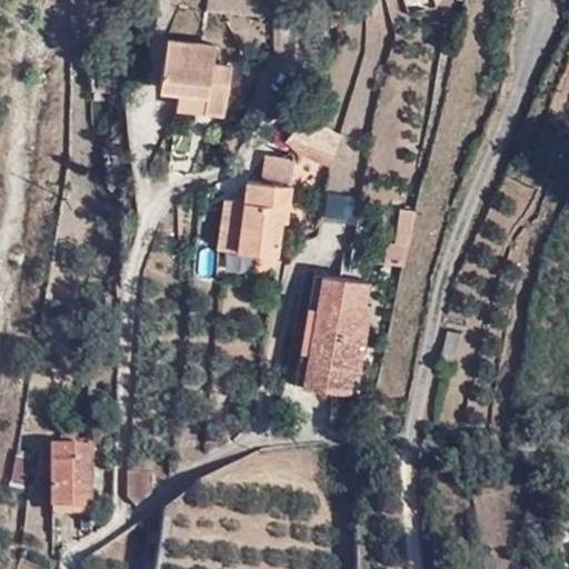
[(427,0),(406,0),(406,21),(428,22),(427,0)]
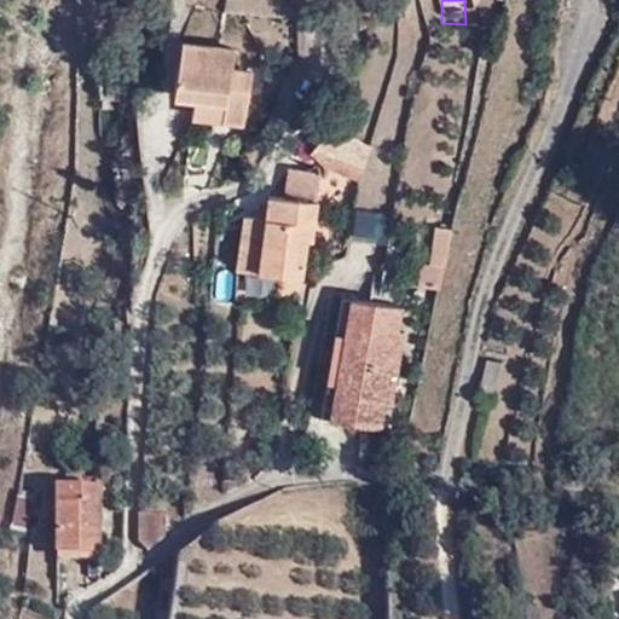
[(235,51),(183,41),(173,94),(196,98),(194,114),(241,122),(250,71),(232,69),(235,51)]
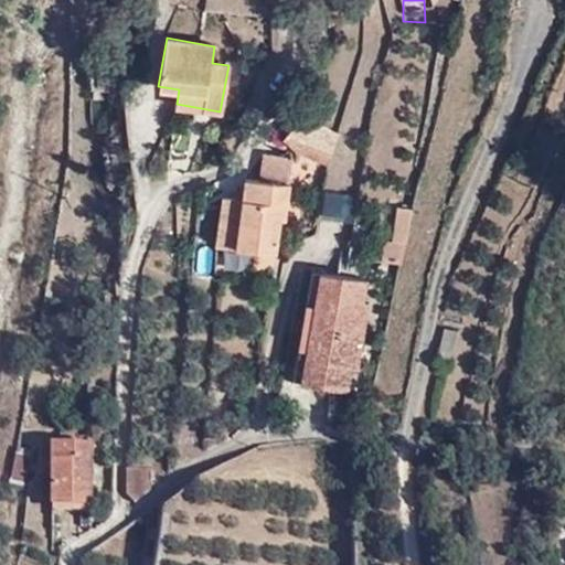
[(291,150),(302,157),(302,159),(308,159),(328,169),(338,132),(307,115),(283,138),(291,150)]
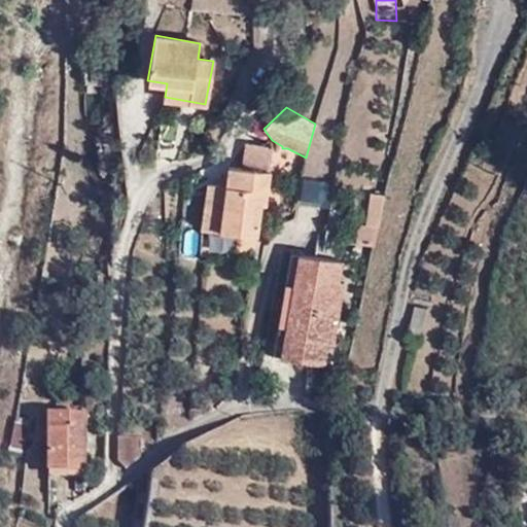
[(269,147),(244,143),(243,166),(229,164),(225,184),(207,181),(200,229),(255,236),(269,147)]
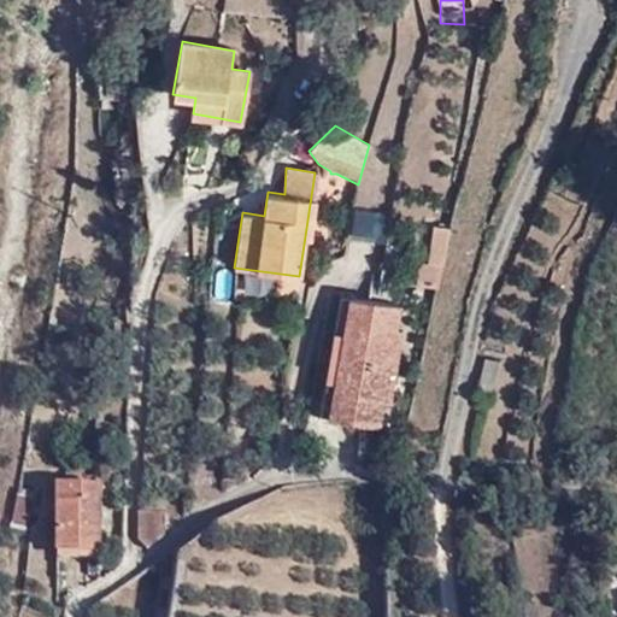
[(417,285),(438,288),(450,228),(434,225),(427,263),(422,262),(417,285)]
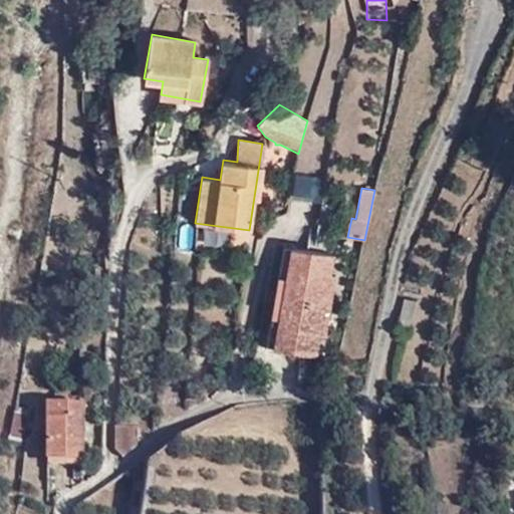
[(177,246),(191,247),(191,224),(177,224),(177,246)]
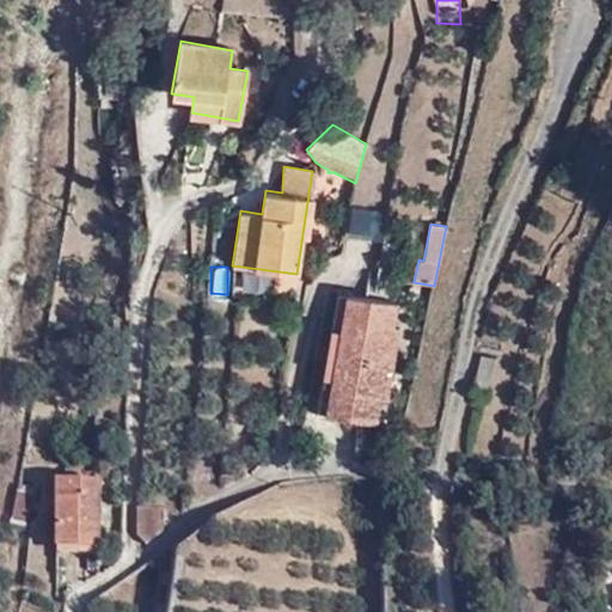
[(398,305),(346,295),(326,411),(378,421),(398,305)]
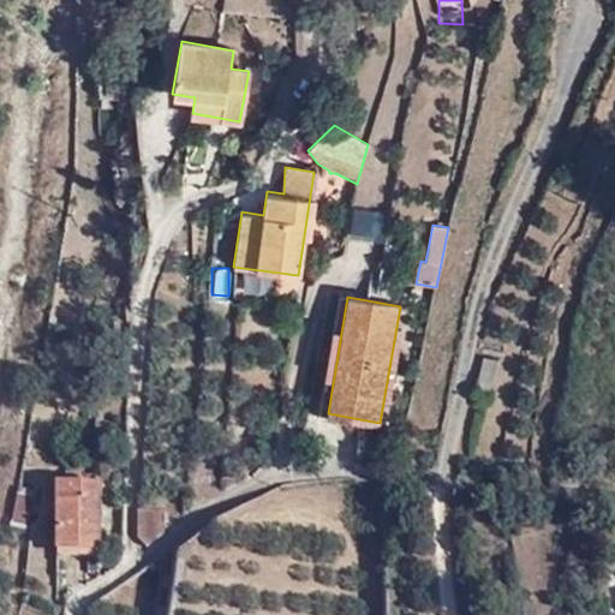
[(497,364),(483,359),(475,396),(489,400),(497,364)]
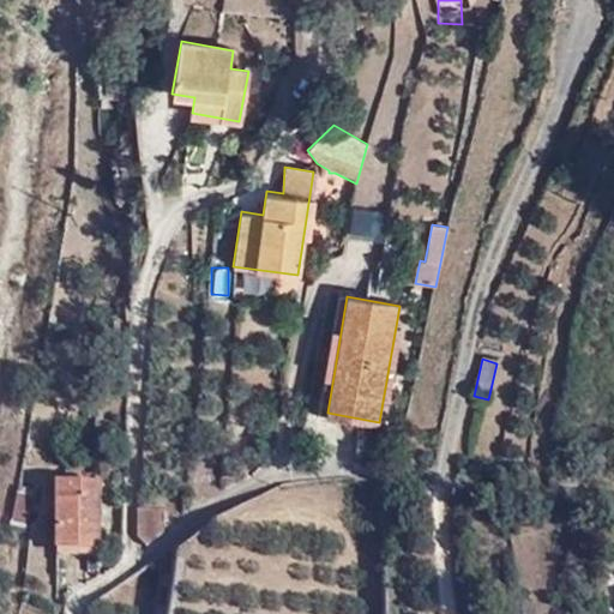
[(272,427),(258,425),(257,444),(271,445),(272,427)]
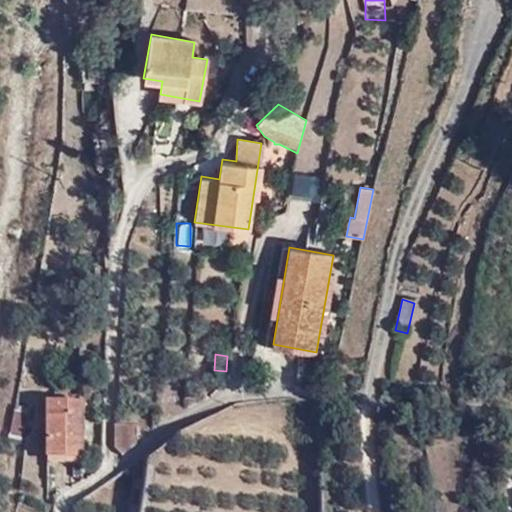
[(83,459),(83,402),(46,403),(47,460),(83,459)]
